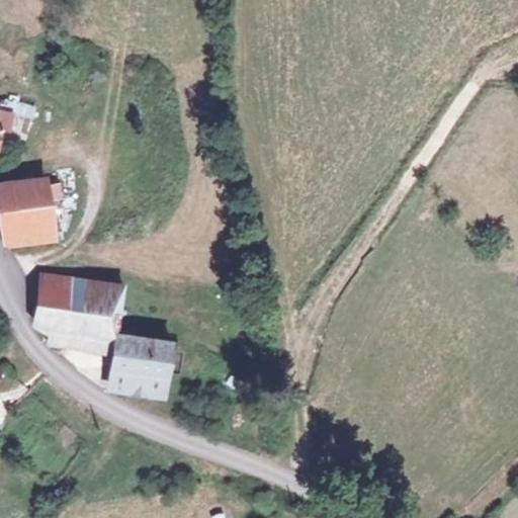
[(0,150),(1,148),(0,147),(0,134),(6,135),(9,116),(0,113),(0,150)]
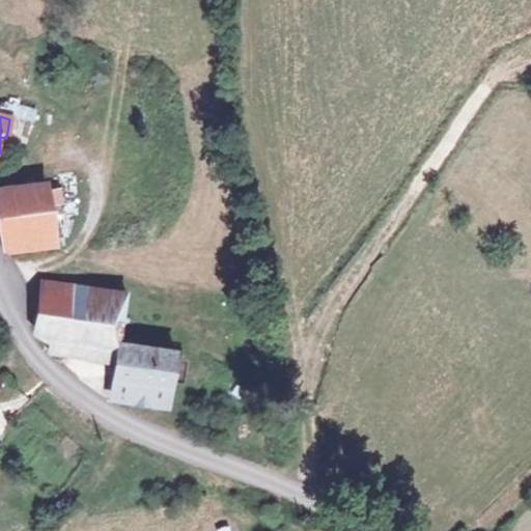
[(49,185),(0,188),(0,238),(53,235),(52,204),(63,204),(62,191),(52,191),(49,185)]
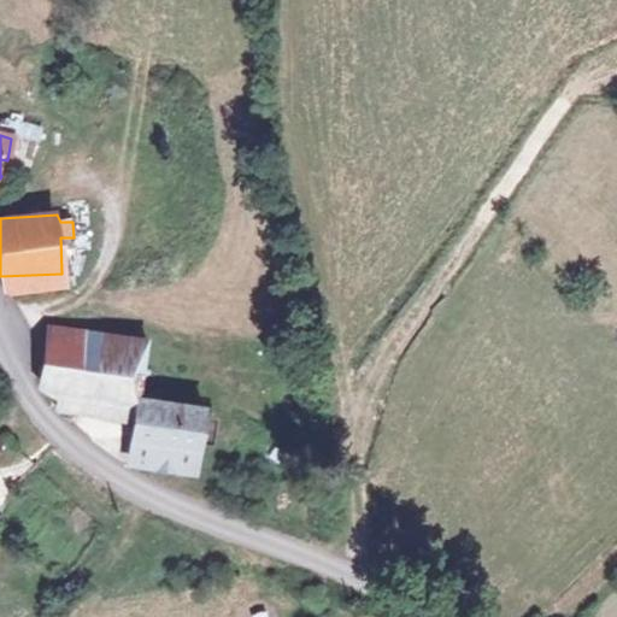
[(97,334),(47,323),(45,338),(48,338),(65,341),(62,375),(58,389),(134,399),(144,400),(150,345),(97,334)]
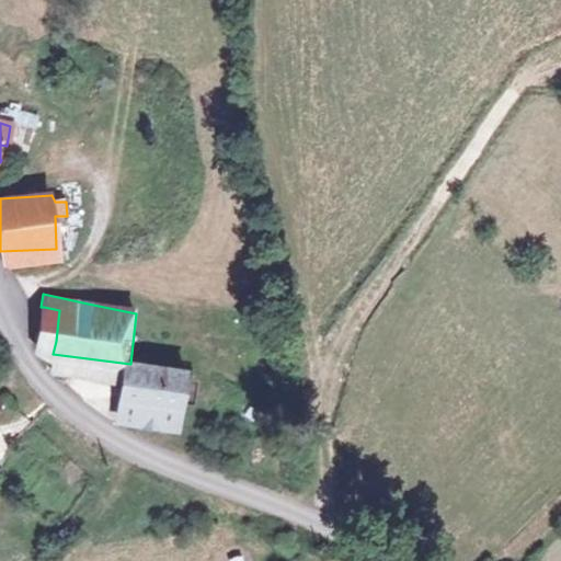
[(59,310),(44,307),(37,336),(56,341),(59,310)]
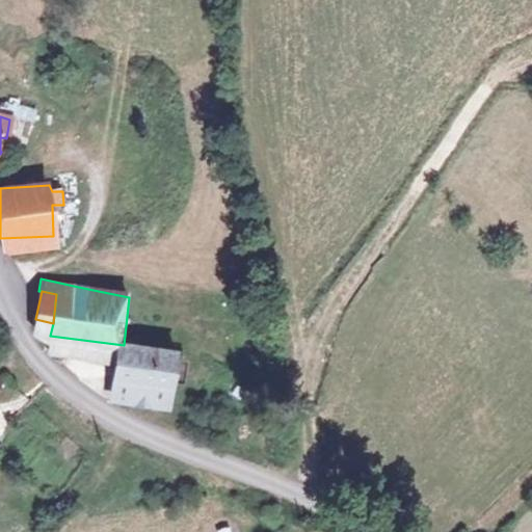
[(124,345),(115,344),(111,392),(167,400),(174,351),(124,345)]
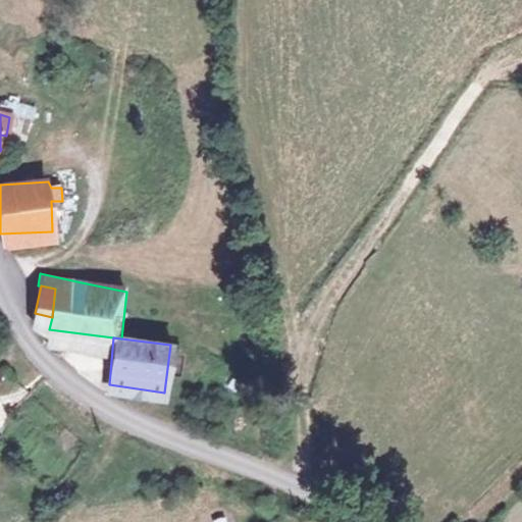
All buildings are outlined.
